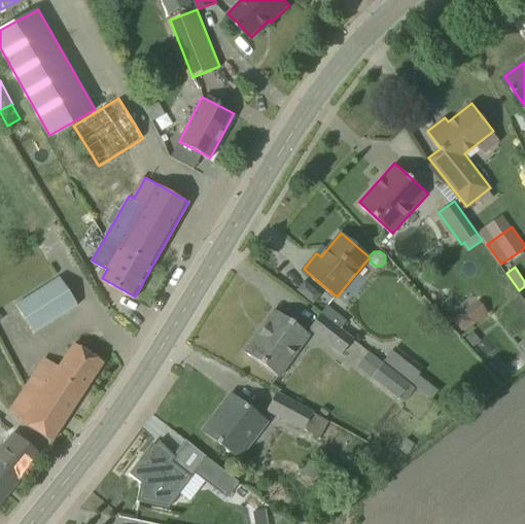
[(16,304),(26,318),(50,302),(59,315),(77,303),(60,276),(16,304)]
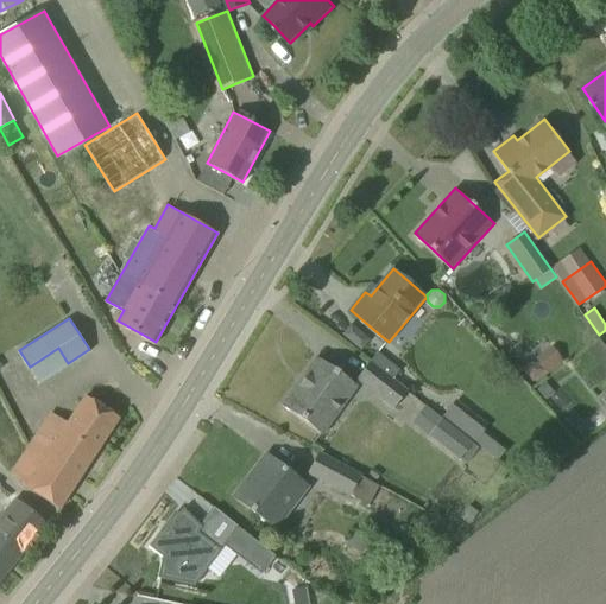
[(379,351),(372,360),(395,377),(396,377),(402,369),(379,351)]
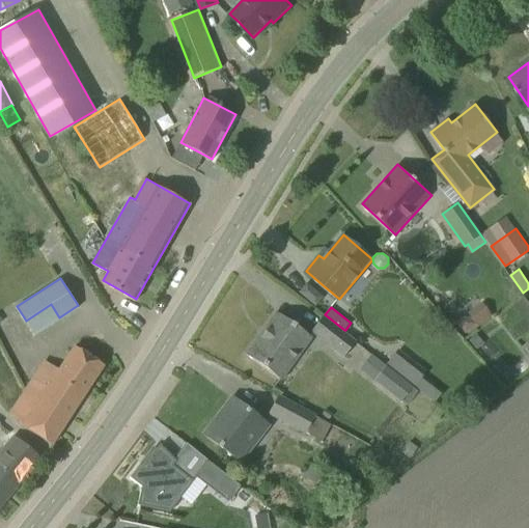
[(247,353),(263,365),(283,379),(313,336),(277,310),(247,353)]
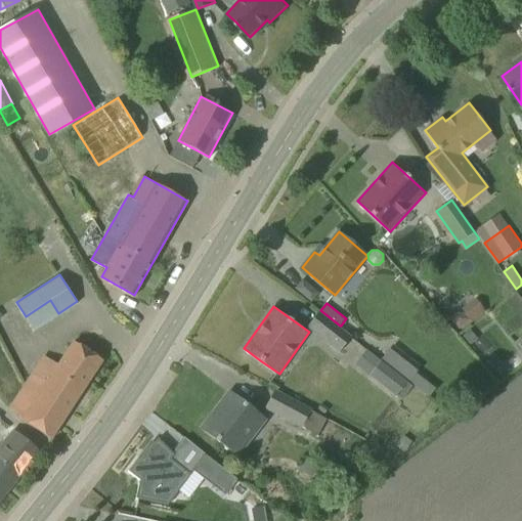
[(340,326),(320,310),(308,326),(341,351),(353,336),(341,326),(340,326)]
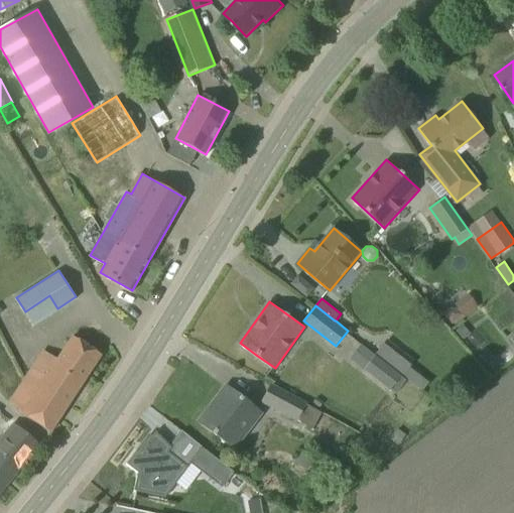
[(451,306),(444,311),(453,322),(463,312),(458,307),(451,306)]
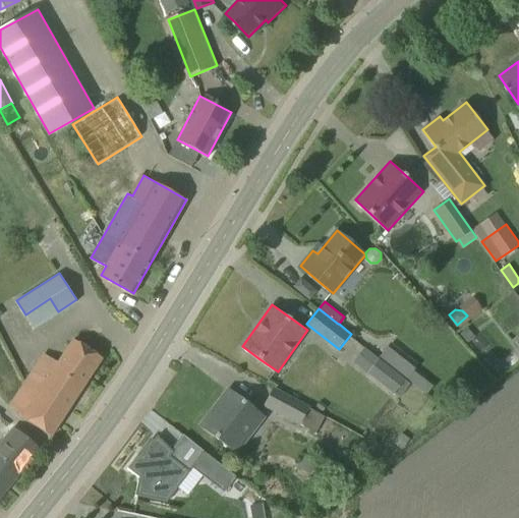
[(46,352),(9,406),(52,435),(103,357),(73,338),(58,361),(46,352)]
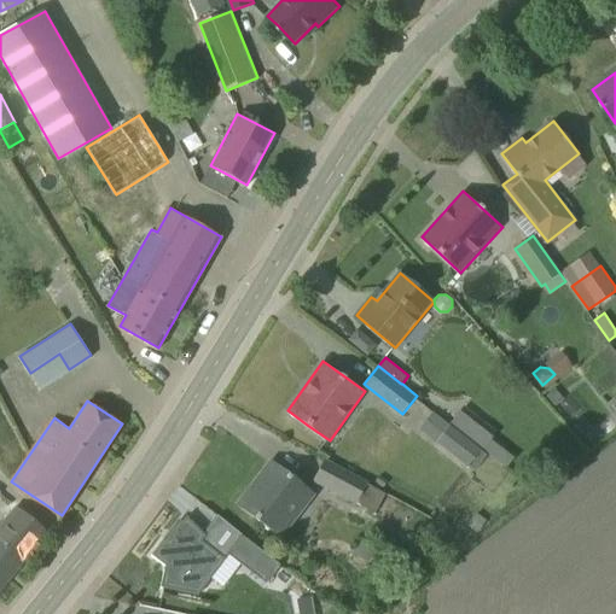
[(452,422),(497,457),(504,450),(490,439),(498,431),(466,404),(452,422)]
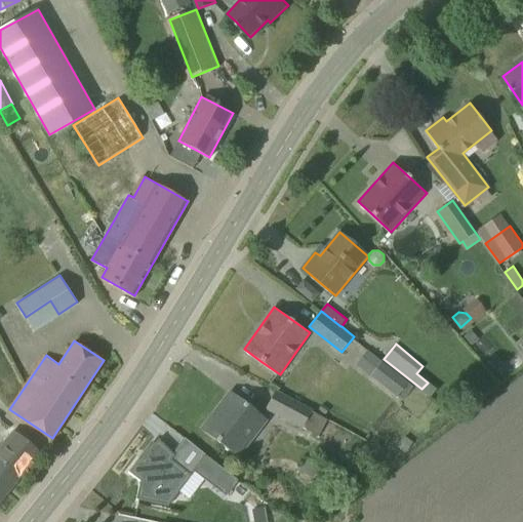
[(357,364),(397,396),(408,382),(368,350),(357,364)]
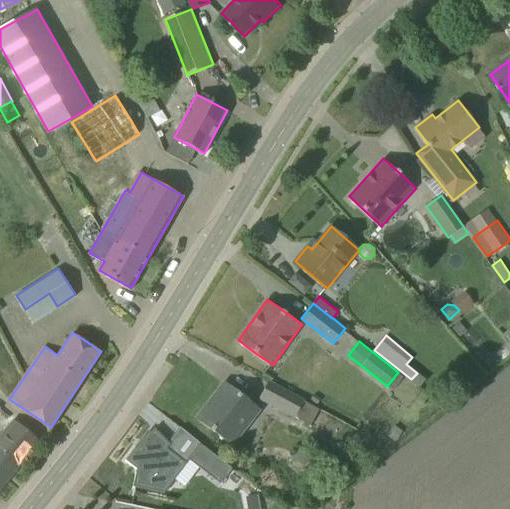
[(482,345),(475,351),(482,358),(489,352),(482,345)]
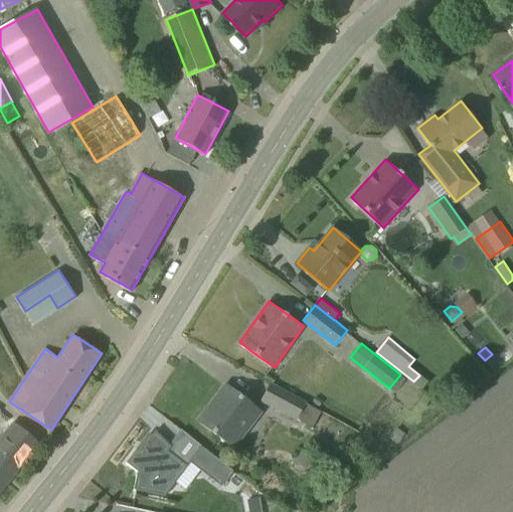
[(262,399),(312,428),(322,410),(272,381),(262,399)]
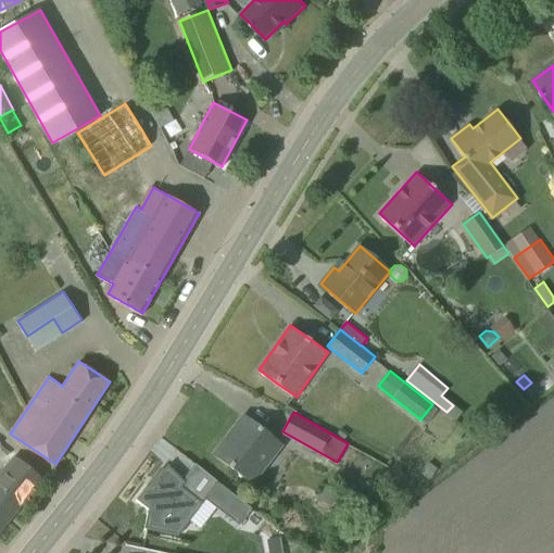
[(214,452),(230,465),(255,485),(284,444),(244,414),(214,452)]
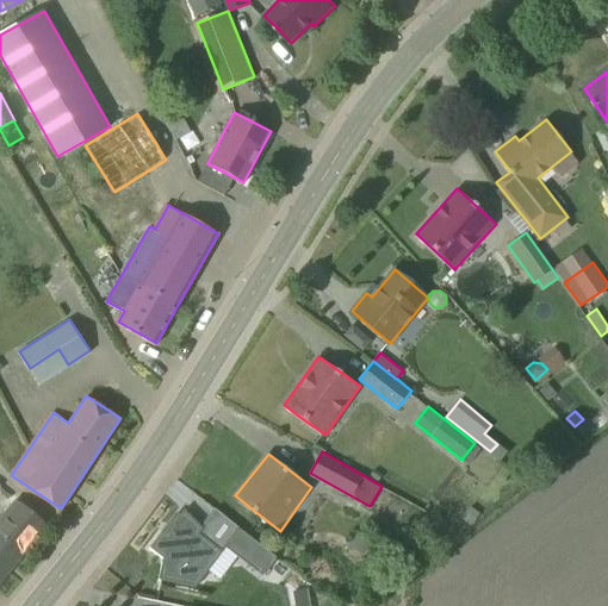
[(371,474),(377,480),(383,473),(376,467),(371,474)]
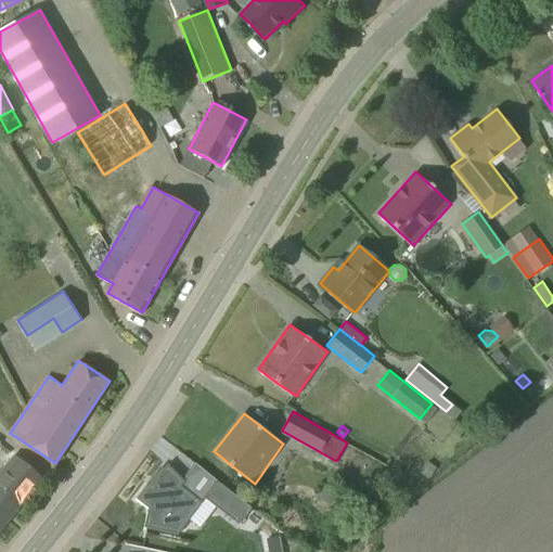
[(0,530),(44,477),(16,454),(0,474),(0,530)]
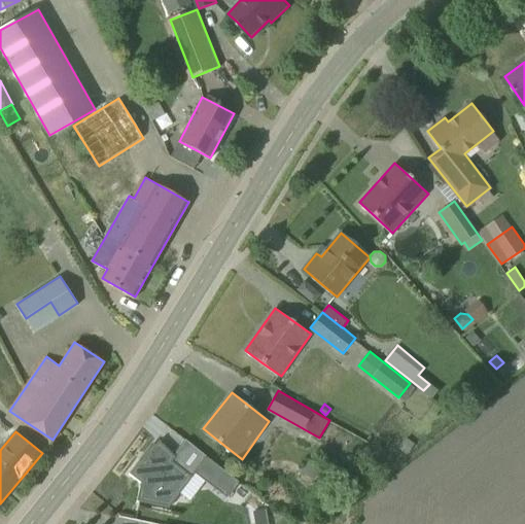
[(399,448),(409,453),(416,442),(407,435),(399,448)]
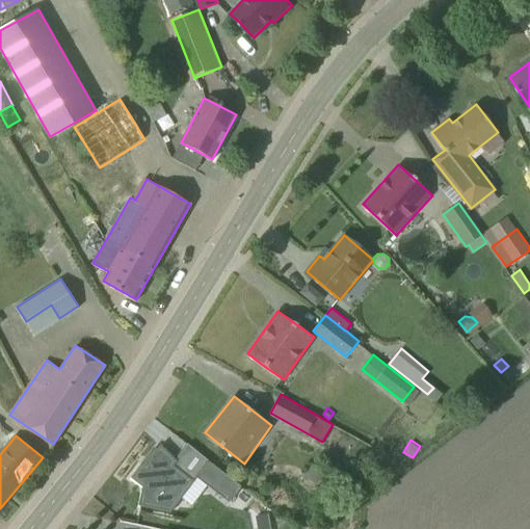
[(132,475),(131,477),(142,485),(142,488),(141,488),(138,504),(140,505),(140,504),(170,510),(194,480),(174,465),(178,459),(162,445),(161,443),(146,464),(142,461),(132,475)]
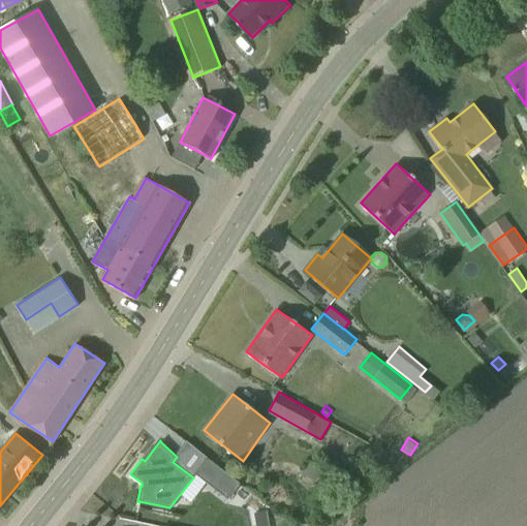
[(208,457),(195,472),(228,498),(241,482),(208,457)]
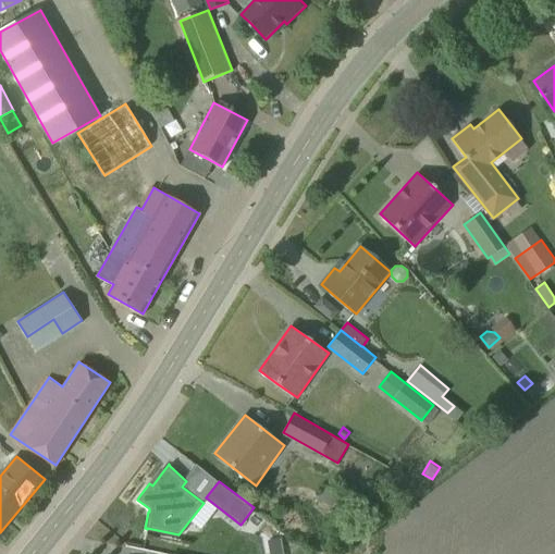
[(280,537),(268,539),(271,552),(283,550),(280,537)]
